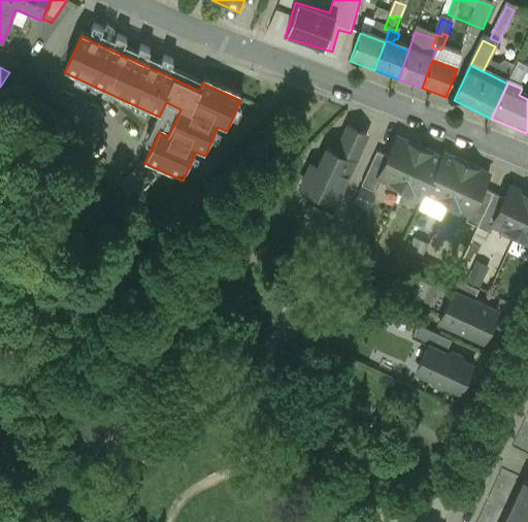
[(366,139),(348,131),(336,157),(354,165),(366,139)]
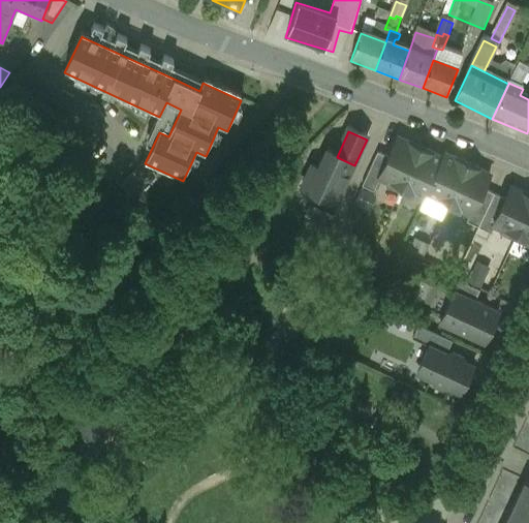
[(389,161),(378,182),(379,182),(401,192),(421,152),(398,141),(389,161)]
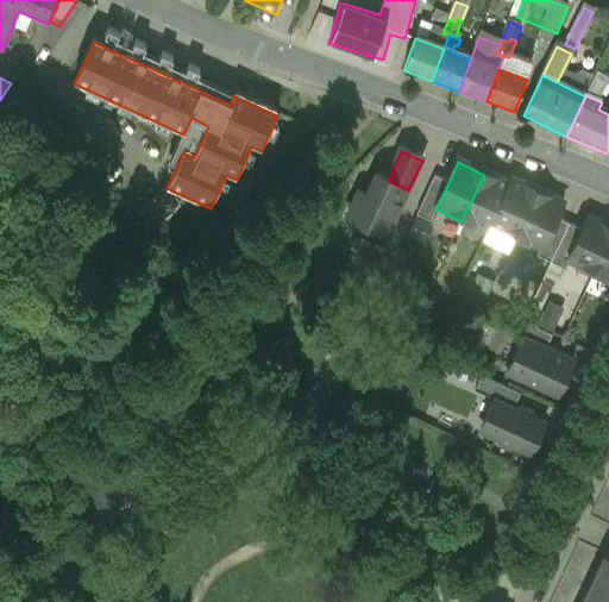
[(508,186),(484,175),(462,221),(488,233),(490,229),(509,187),(508,186)]
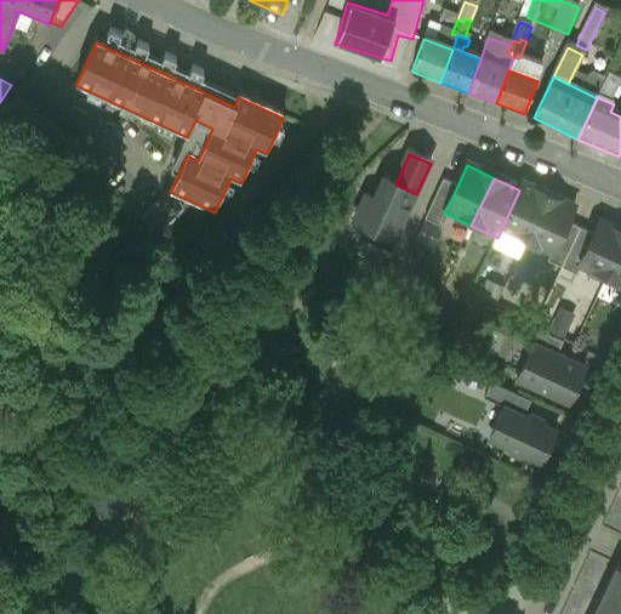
[(396,185),(385,180),(374,203),(366,199),(357,219),(380,229),(376,236),(393,243),(416,194),(396,185)]
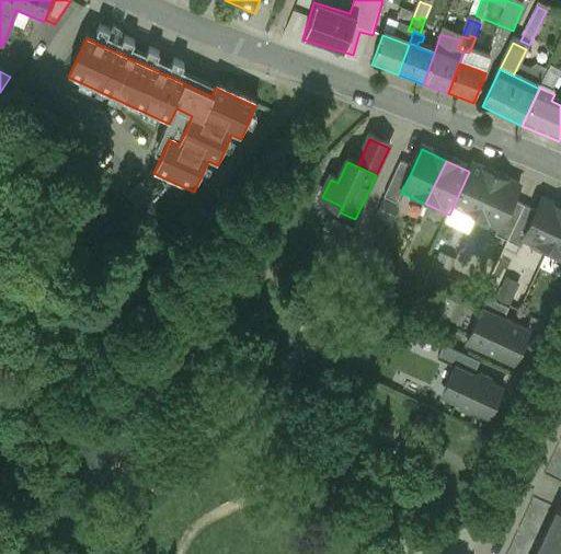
[(400,165),(384,202),(396,207),(402,193),(401,193),(412,171),(400,165)]
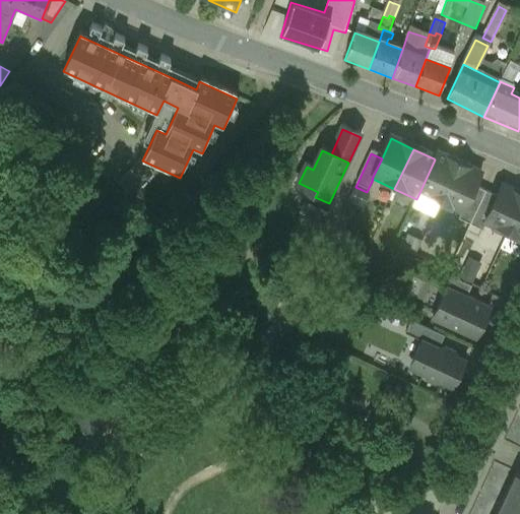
[(458,165),(436,154),(434,158),(435,159),(418,195),(440,205),(458,165)]
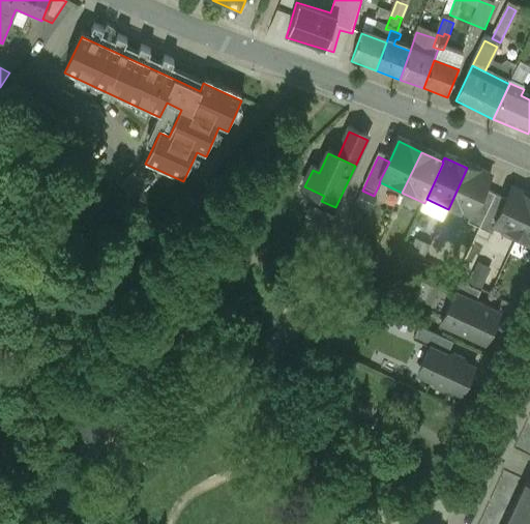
[(490,178),(467,168),(448,209),(470,220),(471,220),(483,194),(490,178)]
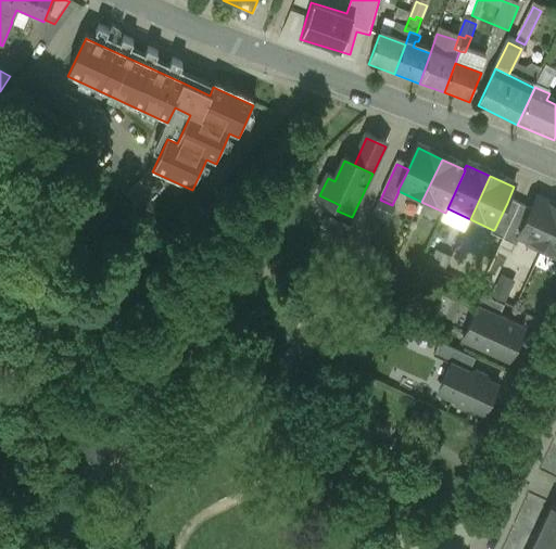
[(555,224),(555,208),(536,201),(531,214),(518,241),(519,241),(543,252),(555,224)]
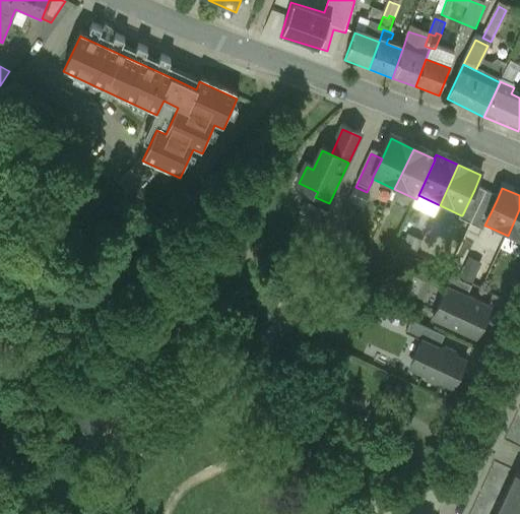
[(474,190),(462,215),(461,215),(458,222),(470,228),(485,195),(474,190)]
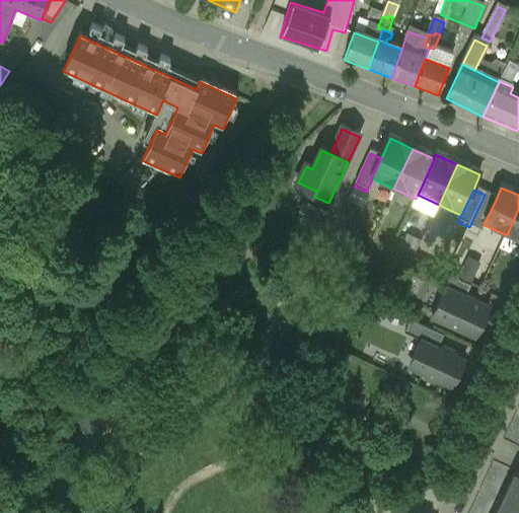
[(485,195),(469,227),(482,233),(485,225),(484,225),(496,200),(485,195)]
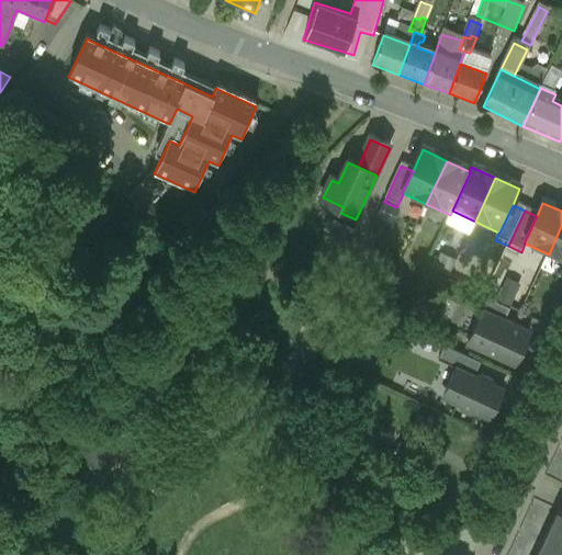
[(561,226),(549,255),(561,261),(561,226)]
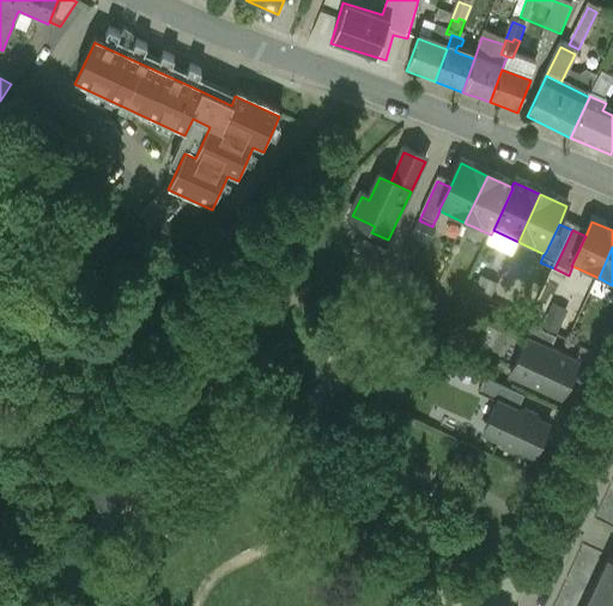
[(381,270),(354,256),(349,270),(374,282),(381,270)]
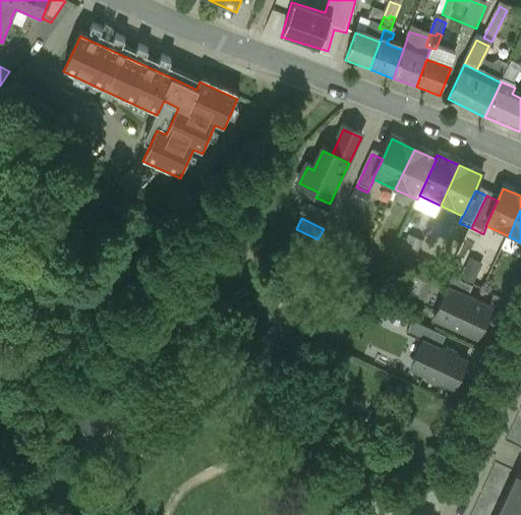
[(317,239),(296,229),(291,240),(312,250),(317,239)]
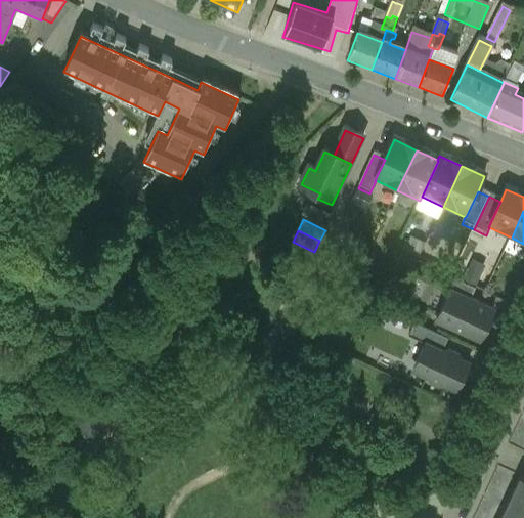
[(475,292),(441,276),(436,289),(448,294),(449,293),(470,303),(475,292)]
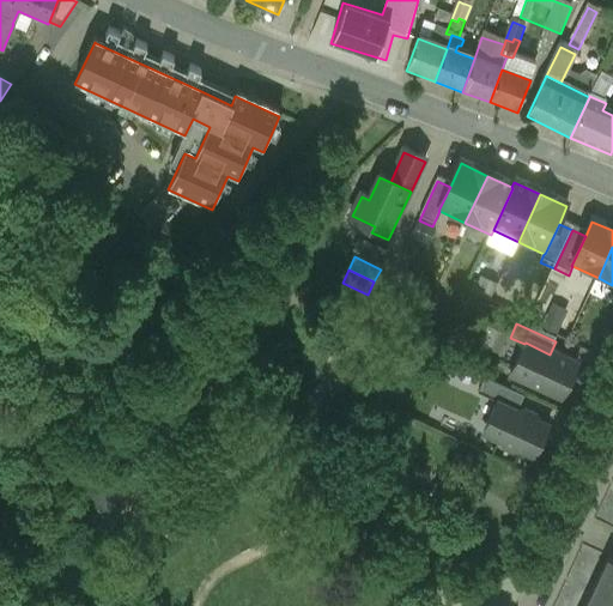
[(550,355),(526,343),(525,344),(509,377),(562,403),(577,368),(550,355)]
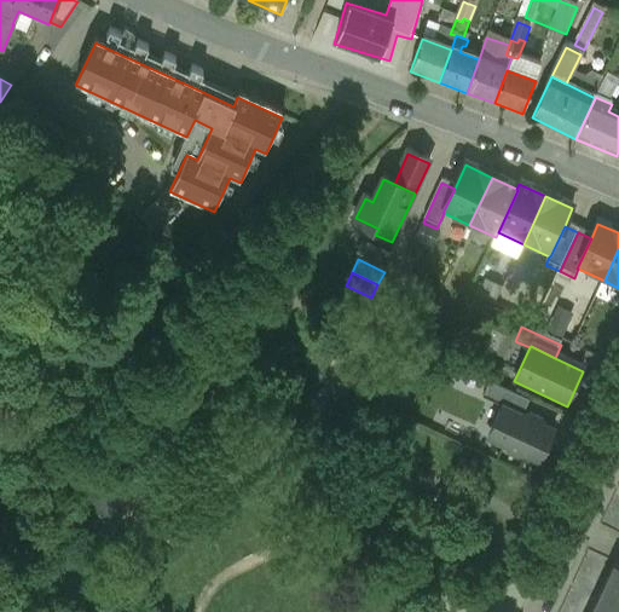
[(554,434),(502,410),(492,429),(499,432),(493,444),(508,451),(510,456),(518,460),(522,459),(539,466),(554,434)]
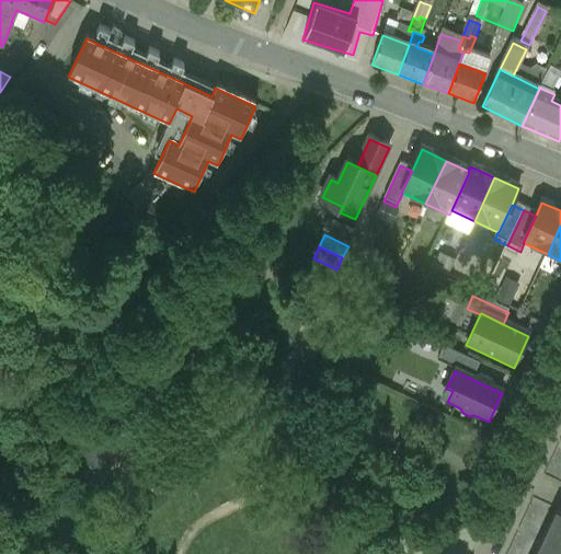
[(94,429),(88,431),(81,435),(79,433),(76,438),(73,445),(72,451),(73,457),(76,463),(79,461),(83,466),(89,469),(89,472),(94,473),(100,472),(104,468),(107,462),(110,456),(111,448),(110,441),(109,435),(105,430),(103,428),(101,431),(94,429)]
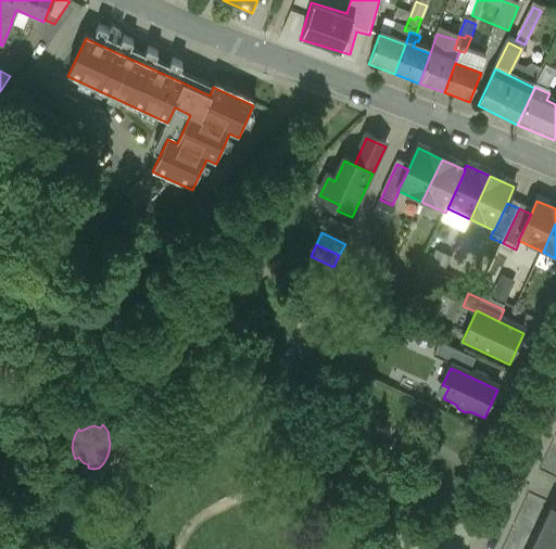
[(555,548),(555,511),(552,510),(533,548),(555,548)]
